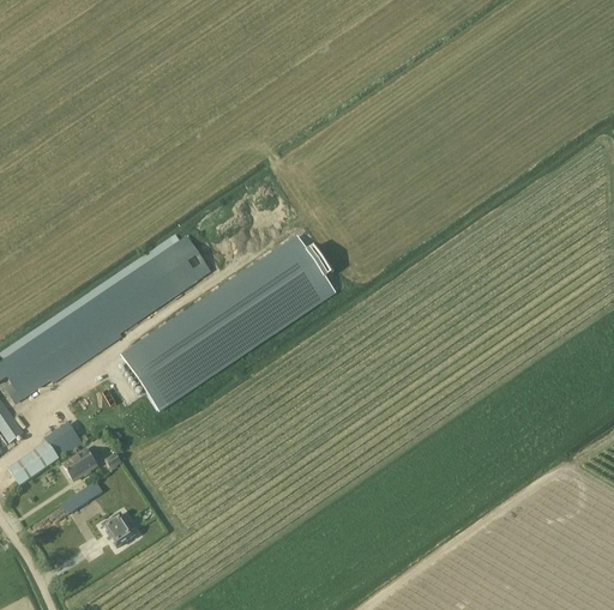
[(294,230),(118,350),(156,405),(331,287),(320,271),(329,265),(313,241),(305,247),(294,230)]
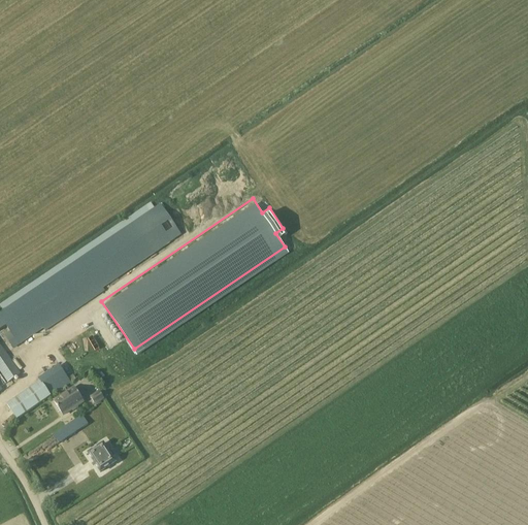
[(149,209),(0,309),(0,331),(2,330),(13,347),(169,240),(149,209)]
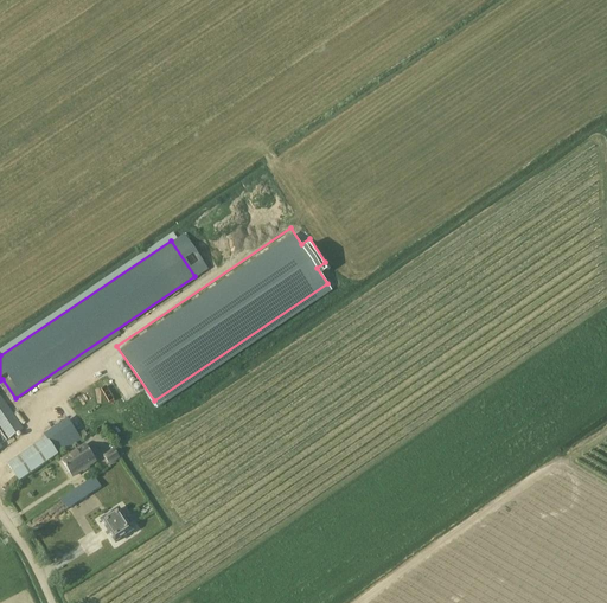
[(0,422),(10,436),(23,427),(0,393),(0,422)]
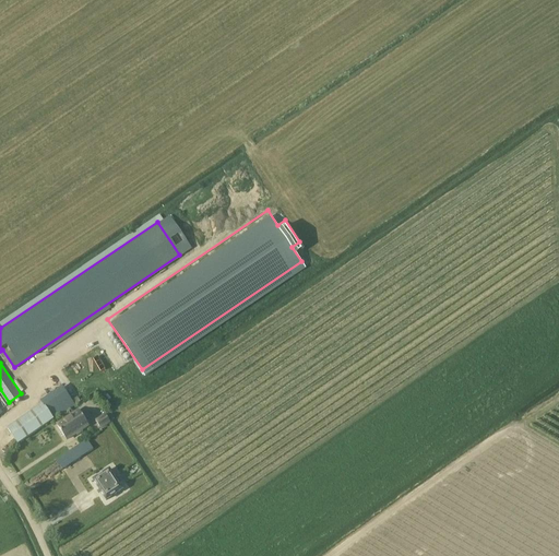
[(43,402),(8,426),(18,441),(54,417),(52,417),(74,402),(72,398),(62,385),(40,399),(43,402)]
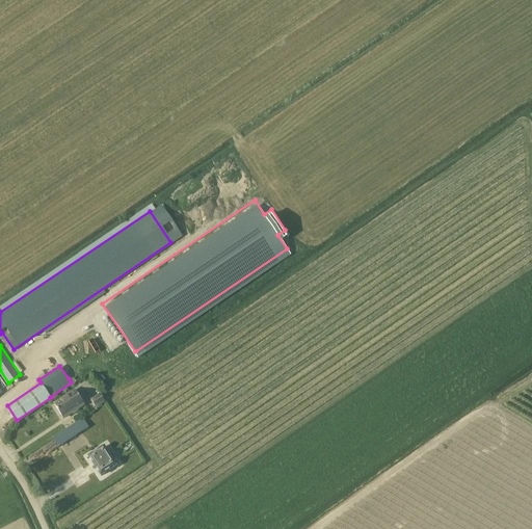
[(63,416),(84,402),(75,389),(54,402),(63,416)]
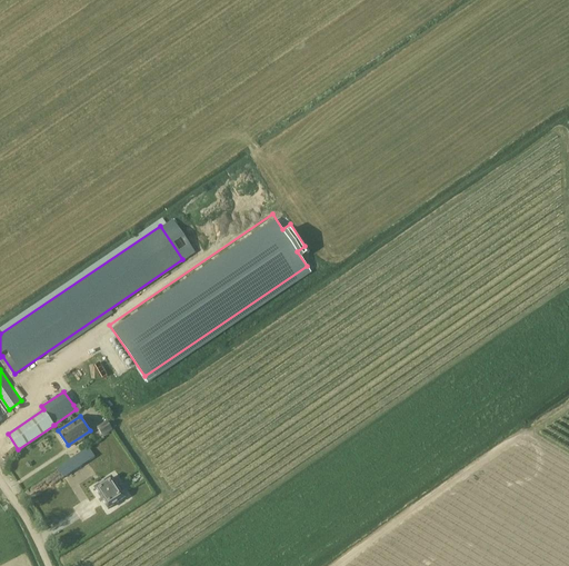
[(107,423),(98,428),(102,436),(112,429),(107,423)]
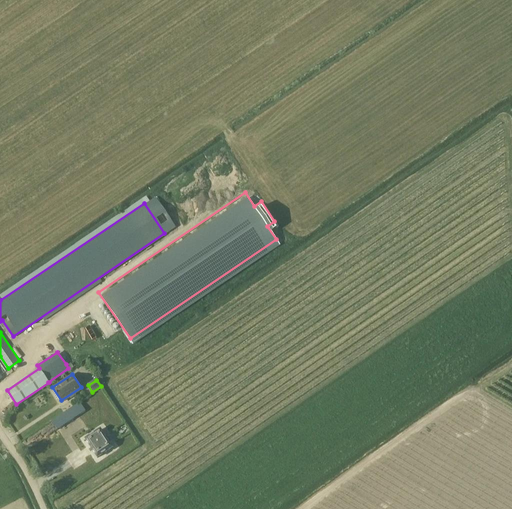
[(51,420),(57,429),(86,411),(80,401),(51,420)]
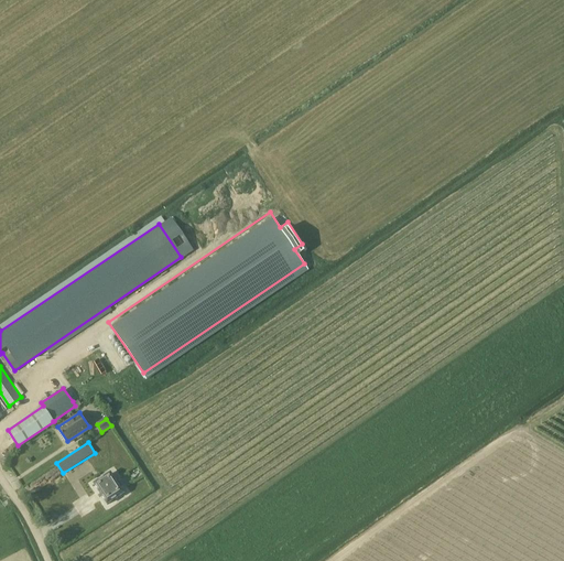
[(95,478),(108,498),(121,491),(108,471),(95,478)]
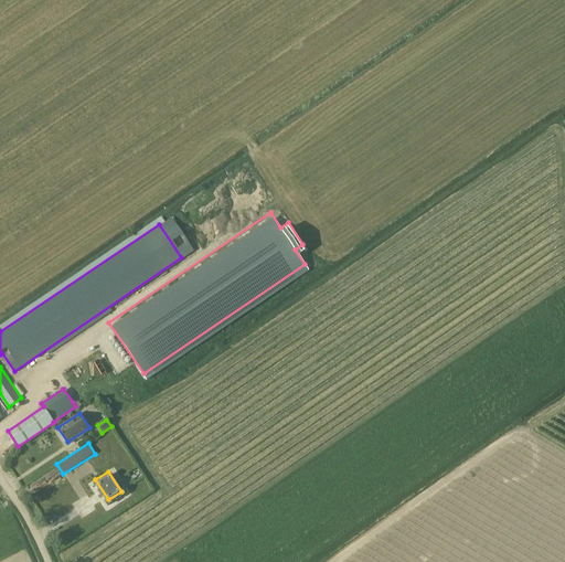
All buildings are outlined.
